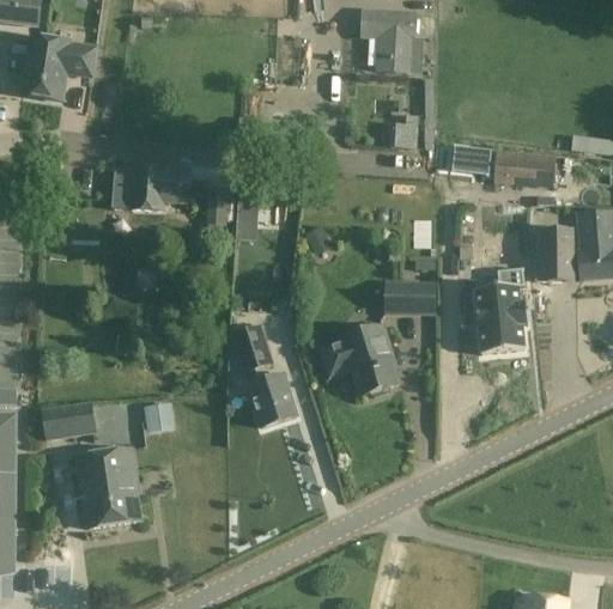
[(0,0),(0,22),(38,28),(41,0),(0,0)]
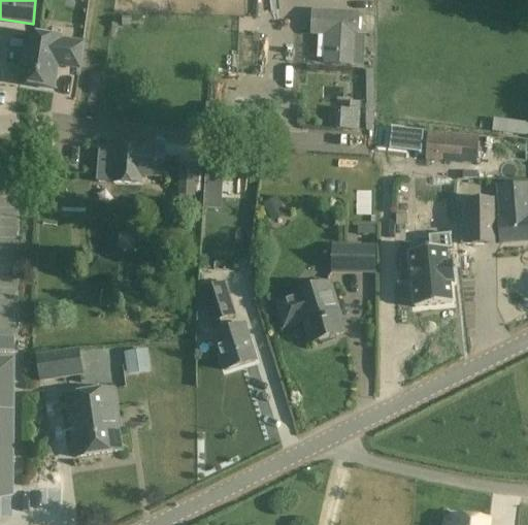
[(316,32),(326,33),(324,62),(356,63),(358,12),(317,11),(316,32)]
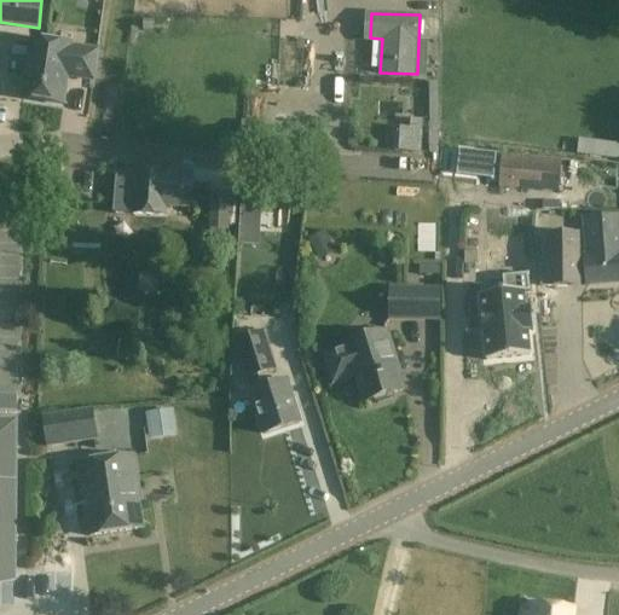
[(75,76),(94,80),(98,50),(73,46),(73,44),(33,38),(23,97),(64,103),(69,73),(76,74),(75,76)]
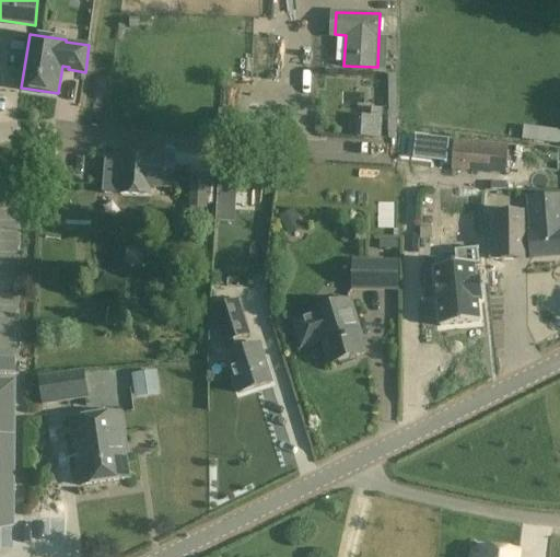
[(412,155),(445,159),(446,137),(415,134),(412,155)]
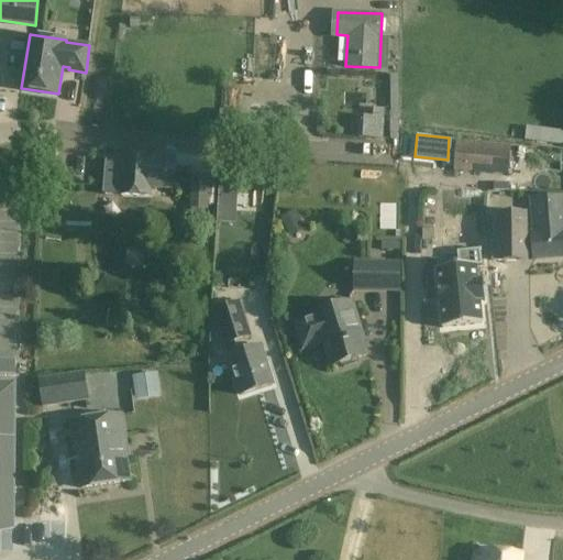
[(455,139),(452,169),(508,174),(509,169),(533,172),(533,162),(534,154),(538,154),(538,145),(510,144),(510,143),(455,139)]
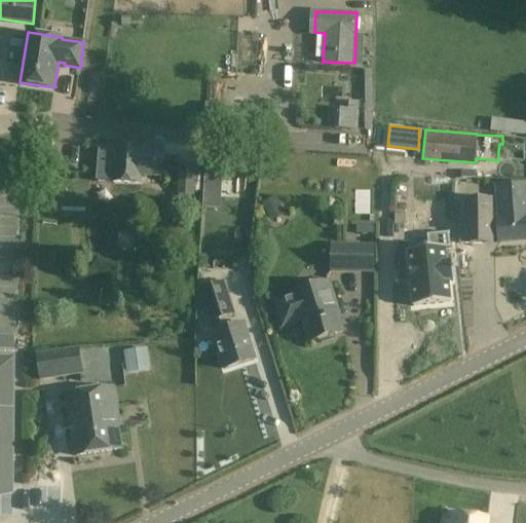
[(161,175),(163,146),(144,145),(144,144),(115,142),(113,179),(141,181),(141,173),(161,175)]
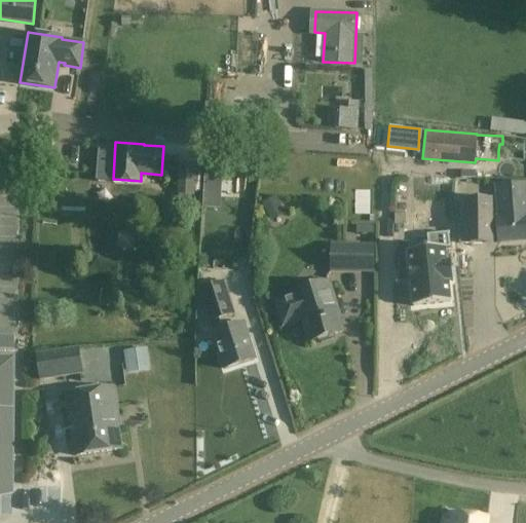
[(247,175),(249,151),(205,148),(202,204),(220,206),(222,174),(247,175)]
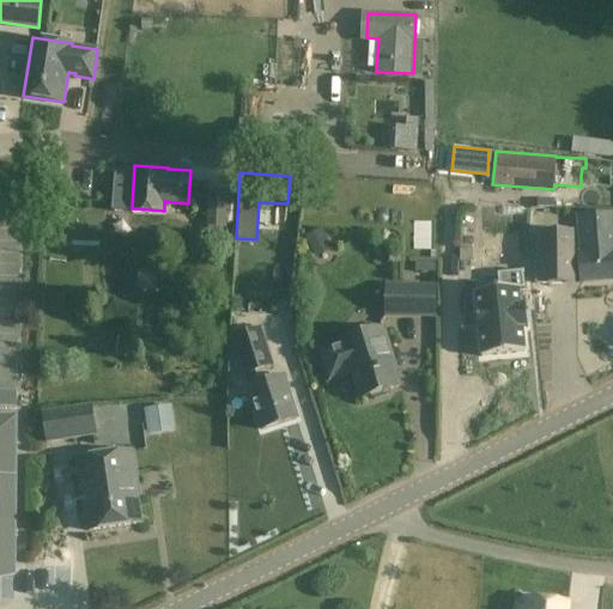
[(109,175),(108,194),(125,194),(125,175),(109,175)]
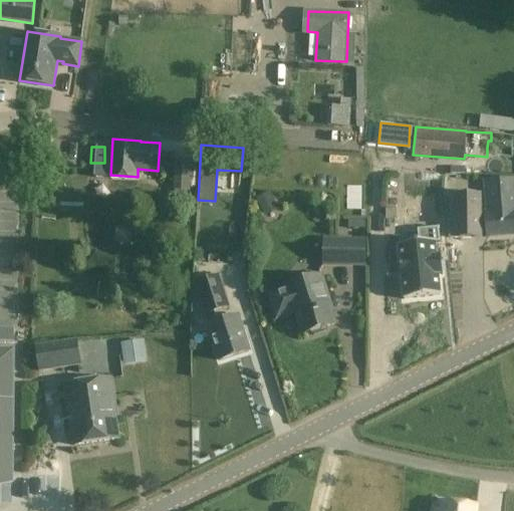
[(176,156),(174,188),(190,189),(190,184),(198,184),(199,153),(192,157),(176,156)]
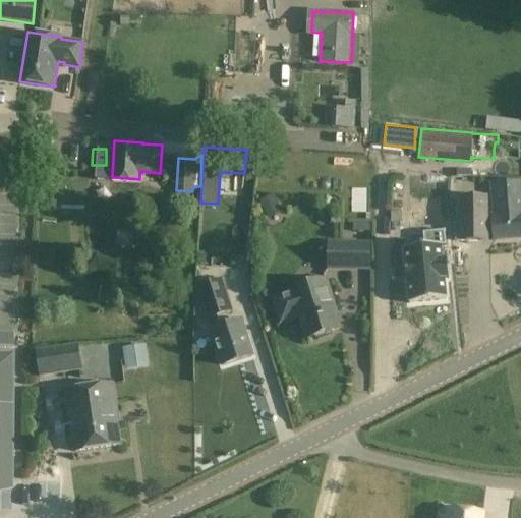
[(443,165),(403,165),(403,215),(443,215),(443,165)]
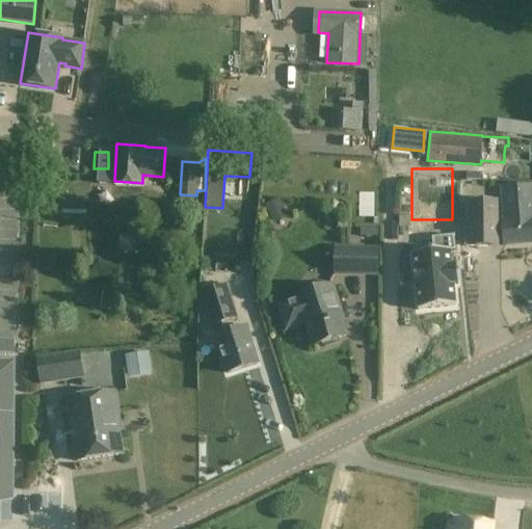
[(531,185),(501,187),(504,219),(502,219),(504,243),(531,240),(531,185)]
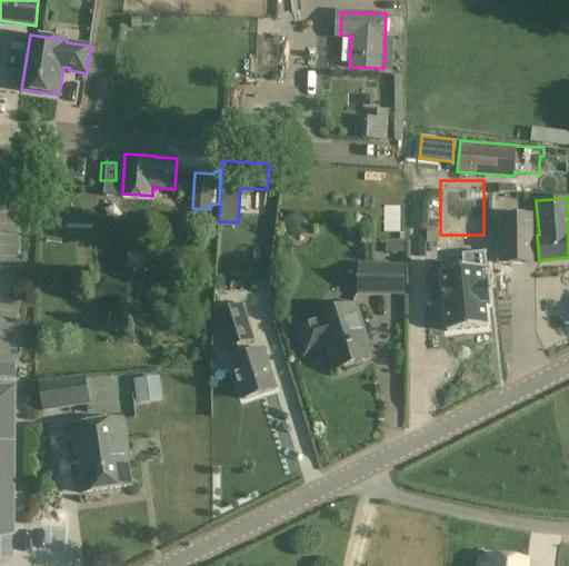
[(385,204),(385,230),(402,230),(402,204),(385,204)]
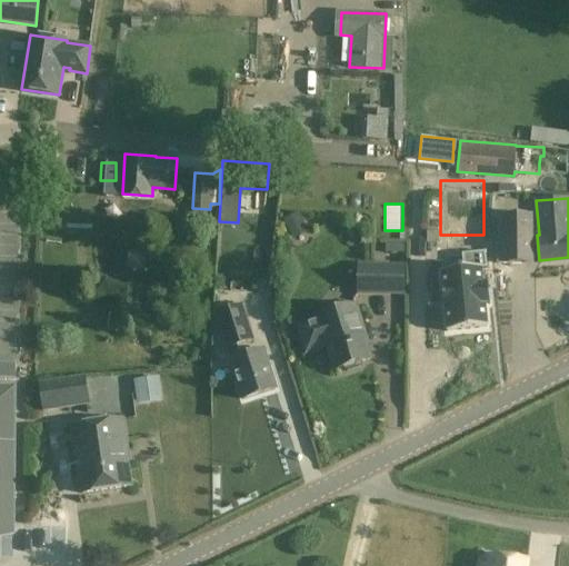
[(529,245),(531,245),(531,214),(497,215),(498,261),(495,261),(495,275),(515,274),(515,261),(529,261),(529,245)]
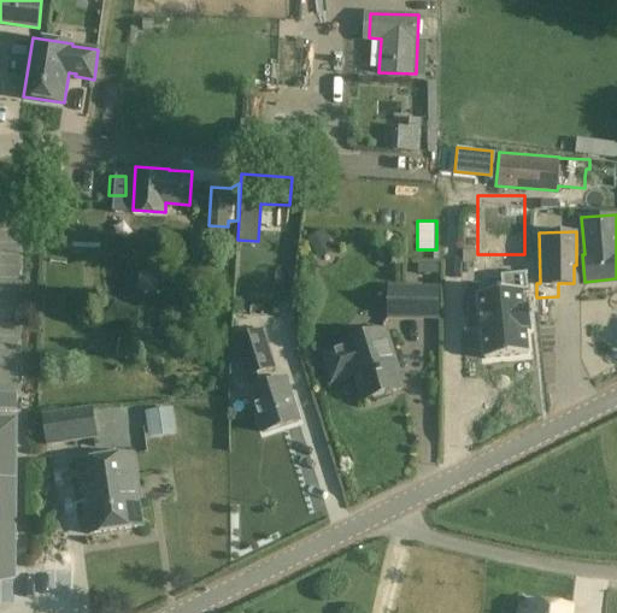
[(436,287),(388,286),(388,316),(436,317),(436,287)]
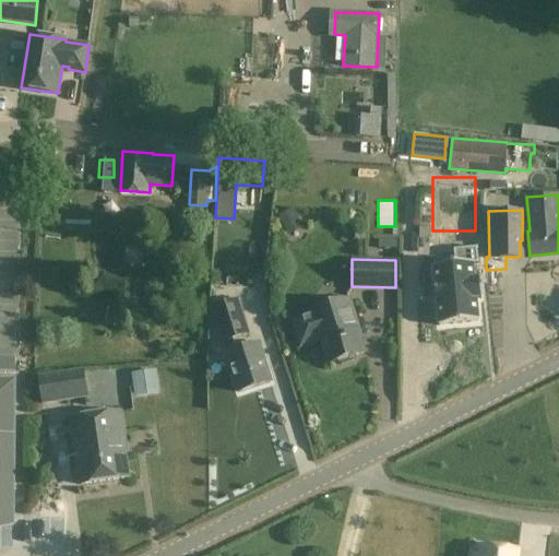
[(470,270),(441,270),(441,312),(471,312),(470,270)]
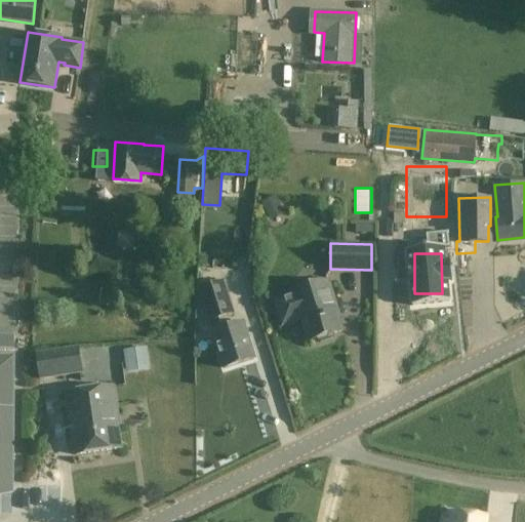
[(318,339),(321,340),(332,337),(333,334),(333,332),(341,329),(333,305),(335,304),(327,280),(292,291),(293,293),(274,299),(282,325),(301,319),(309,340),(317,337),(318,339)]
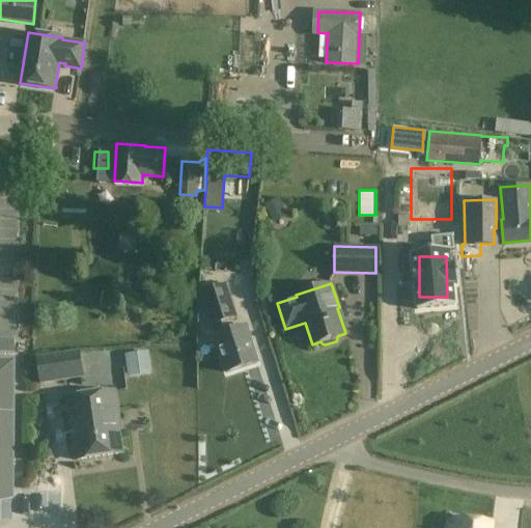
[(225,333),(216,337),(227,371),(256,362),(245,327),(233,331),(229,320),(234,317),(225,286),(201,294),(212,325),(222,322),(225,333)]
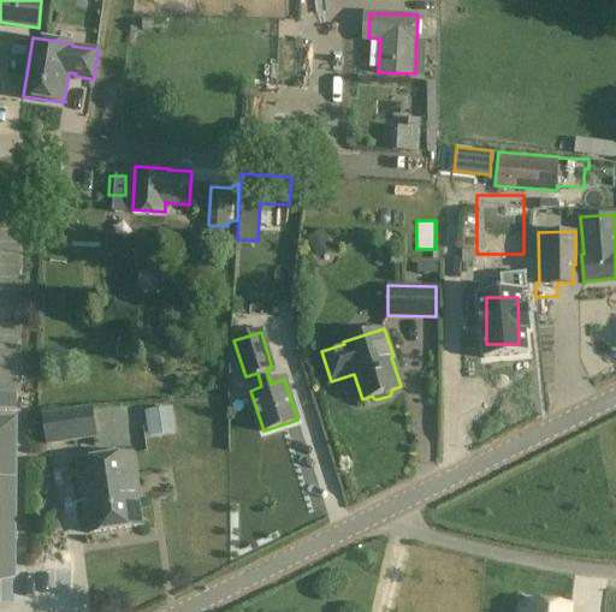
[(16,392),(0,391),(0,408),(16,408),(16,392)]
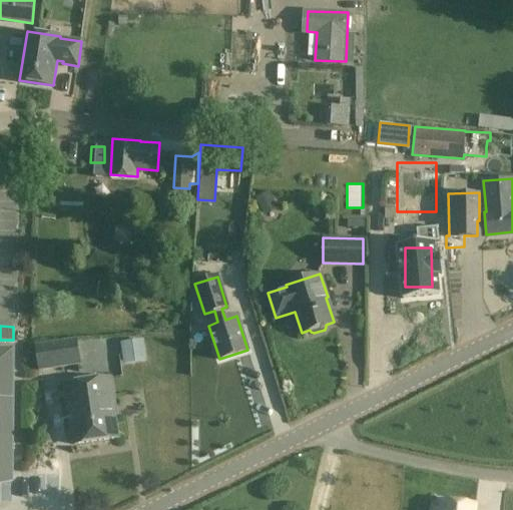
[(76,337),(34,342),(38,369),(80,364),(76,337)]
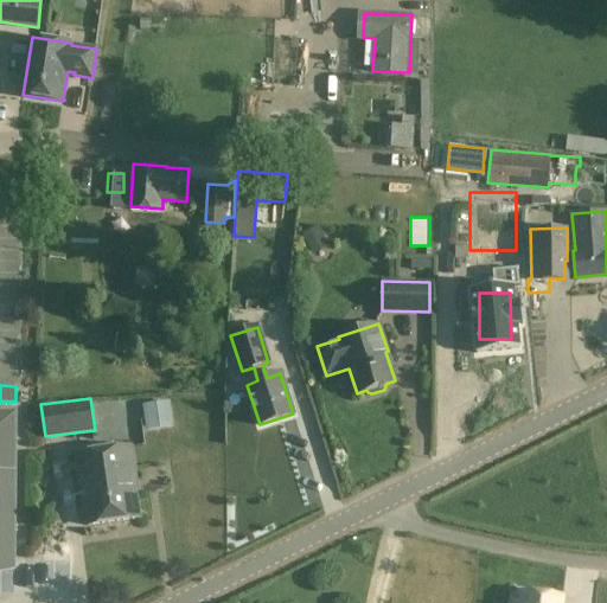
[(145,404),(148,424),(172,421),(170,402),(145,404)]
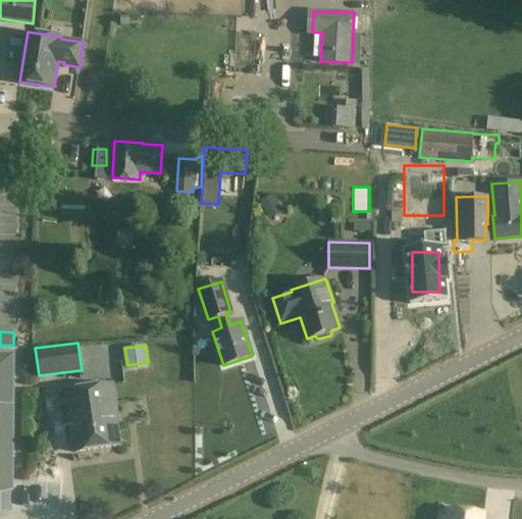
[(0,487),(12,487),(14,353),(0,352),(0,487)]
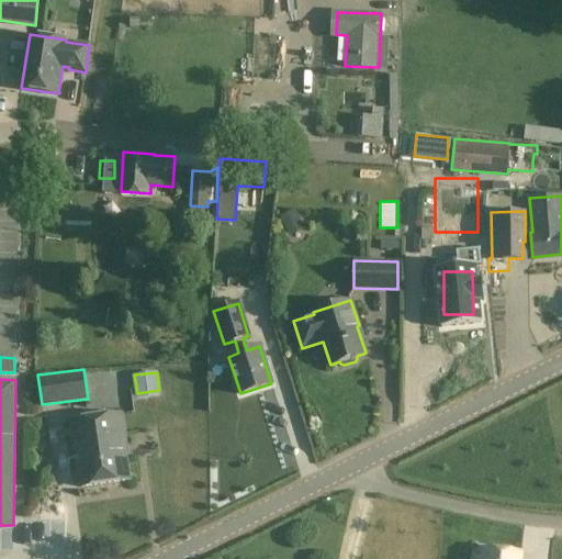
[(81,485),(130,478),(124,444),(126,443),(122,413),(71,420),(81,485)]
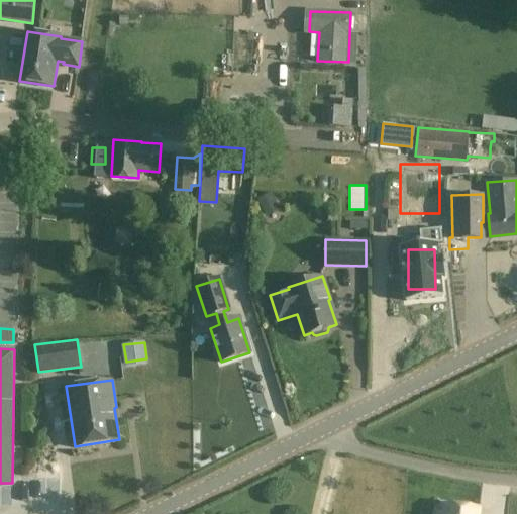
[(475,513),(476,508),(444,505),(443,512),(437,512),(437,513),(475,513)]
